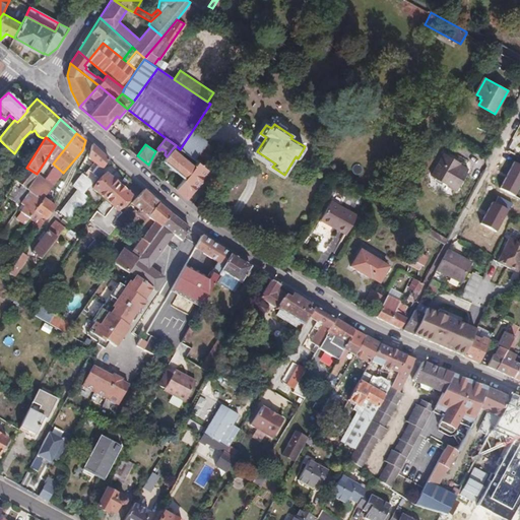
[(184,151),(180,149),(176,145),(173,148),(181,155),(184,151)]
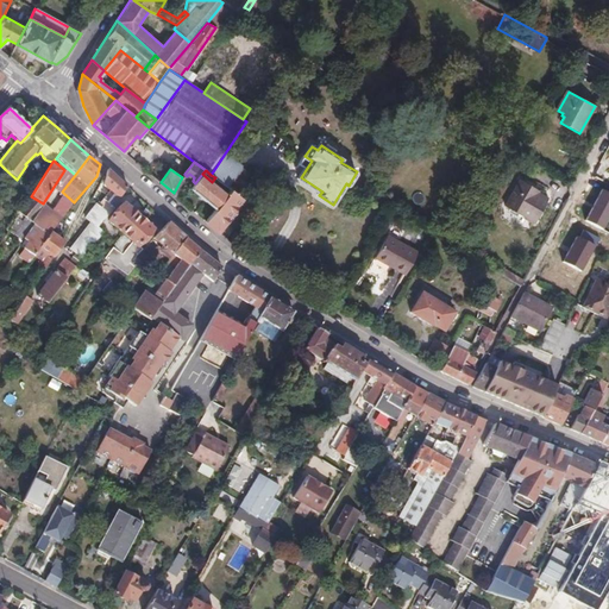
[(101,208),(108,214),(120,201),(119,199),(126,188),(107,171),(104,187),(110,192),(104,200),(107,202),(101,208)]
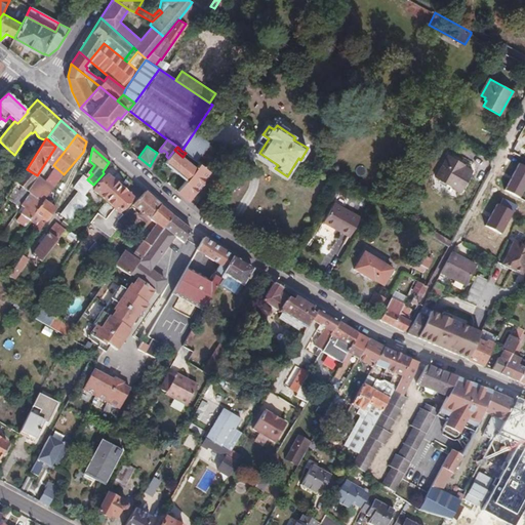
[(186,180),(196,167),(183,157),(174,150),(168,158),(164,163),(186,180)]
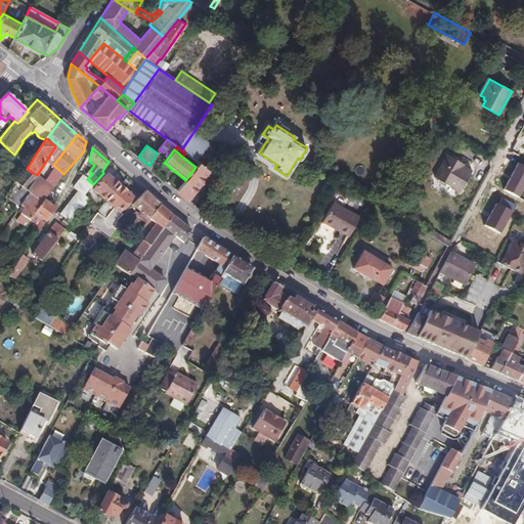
[(455,162),(456,160),(446,154),(433,177),(459,191),(471,170),(461,165),(455,162)]
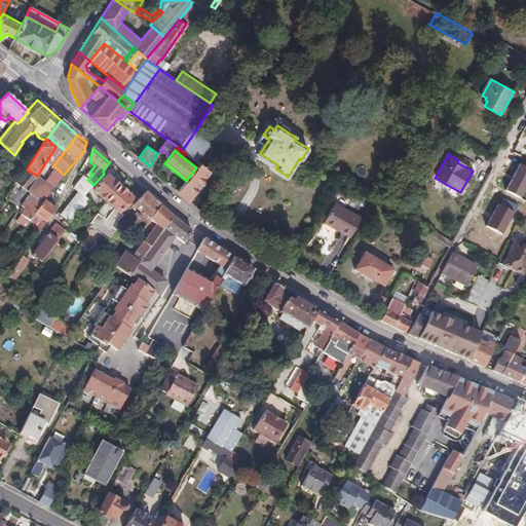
[(525,189),(525,165),(520,162),(506,190),(522,197),(525,189)]
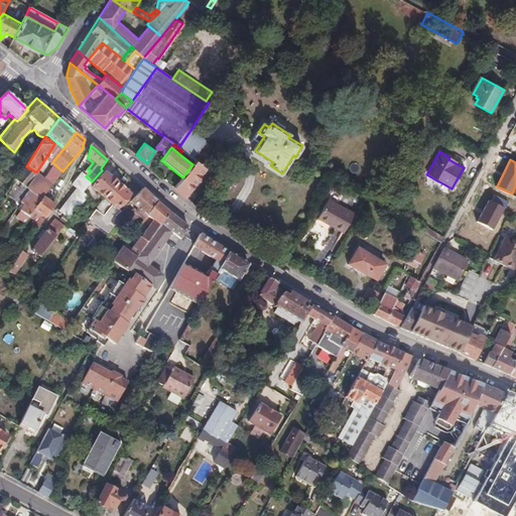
[(175,186),(184,196),(207,169),(196,161),(192,164),(182,177),(175,186)]
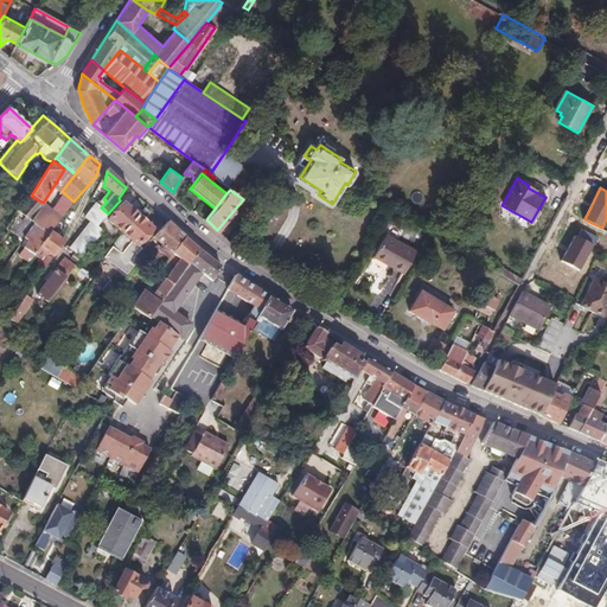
[(59,221),(61,219),(31,197),(18,212),(20,213),(24,217),(34,224),(37,227),(49,235),(51,232),(59,221)]
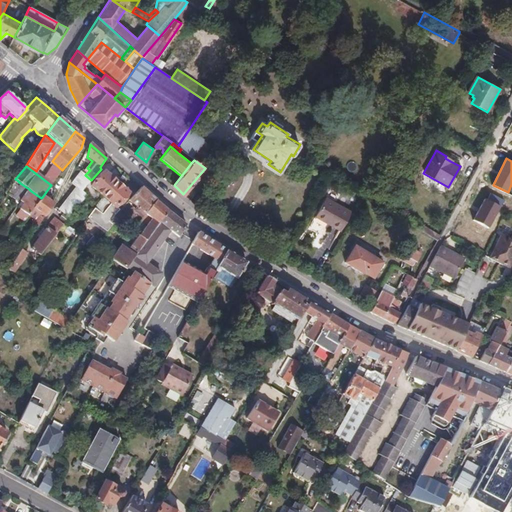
[(58,210),(69,218),(87,196),(82,192),(91,180),(85,175),(81,172),(72,184),(76,188),(58,210)]
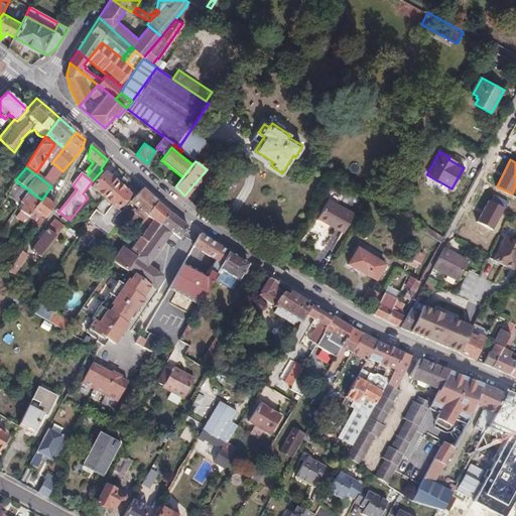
[(91,188),(103,200),(116,183),(104,173),(91,188)]
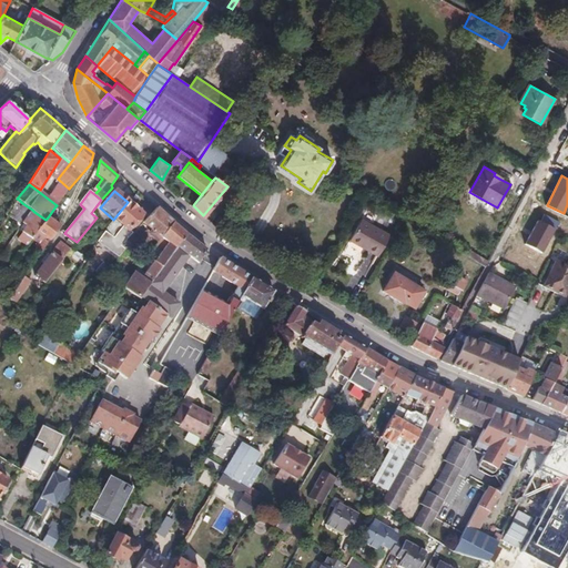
[(32,210),(19,200),(8,215),(17,222),(10,232),(14,235),(22,224),(32,210)]
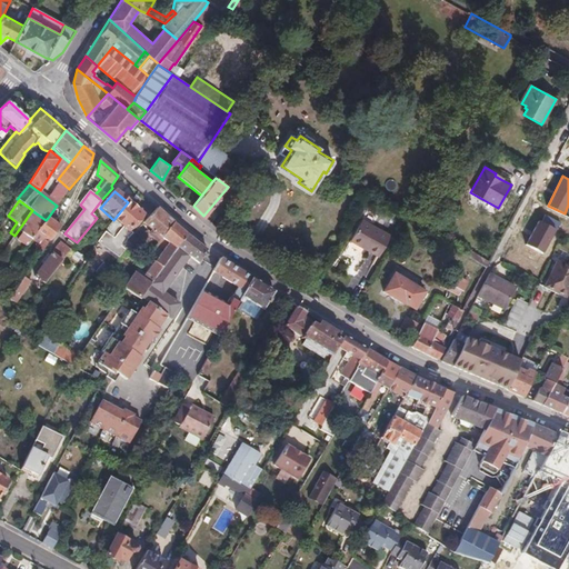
[(128,202),(113,220),(122,227),(127,231),(141,215),(128,202)]
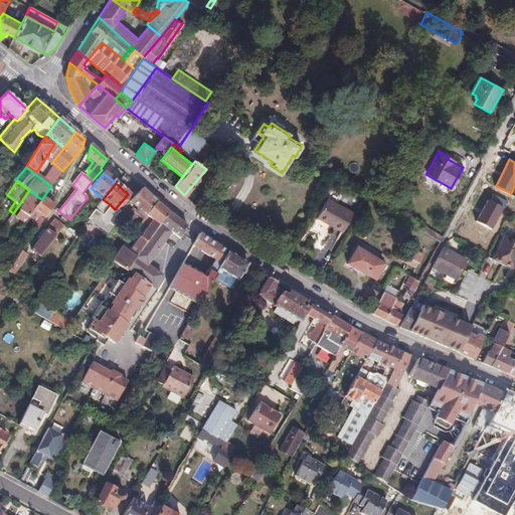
[(142,221),(157,202),(142,189),(129,203),(136,209),(133,214),(142,221)]
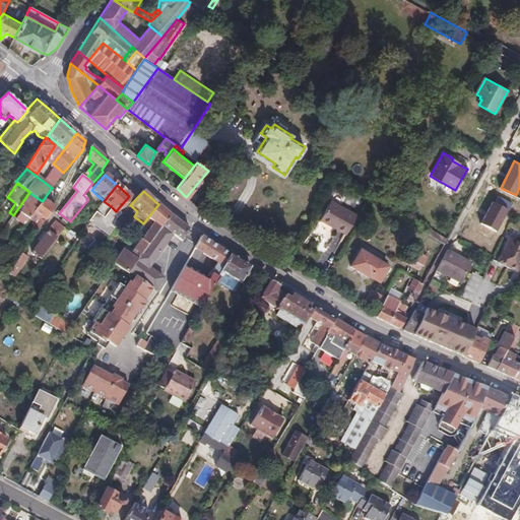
[(42,201),(29,192),(20,205),(22,207),(19,212),(20,213),(16,219),(25,224),(42,201)]
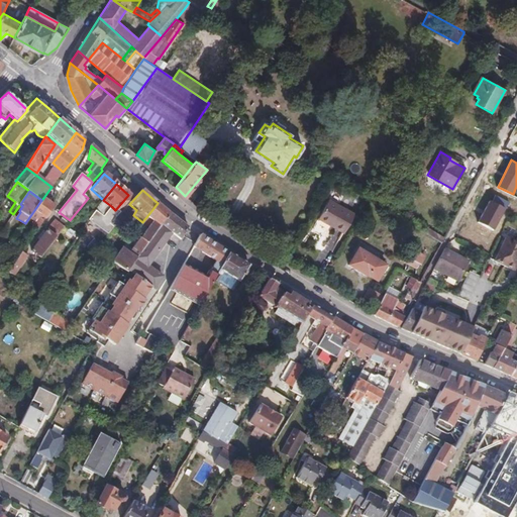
[(493,200),(491,200),(478,222),(494,230),(510,203),(496,195),(493,200)]
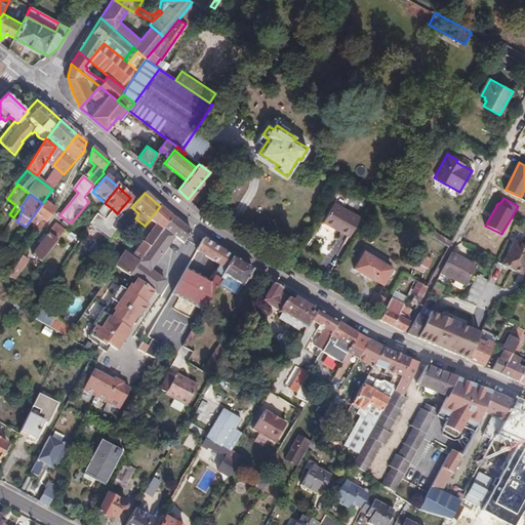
[(33,230),(38,234),(53,210),(54,208),(44,201),(42,203),(34,215),(39,219),(35,226),(33,230)]
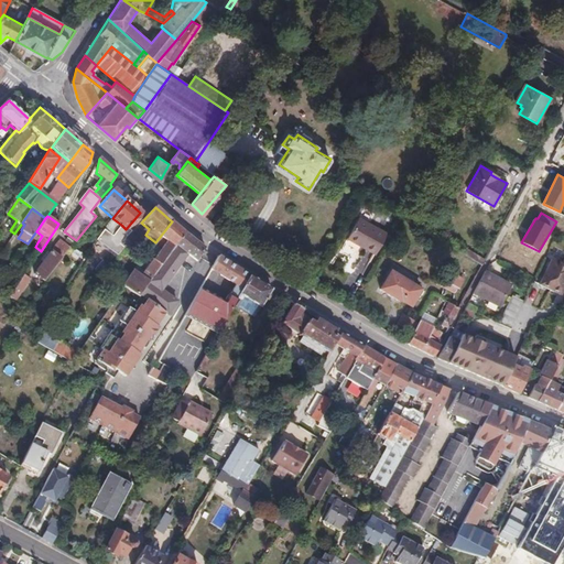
[(387,232),(359,217),(348,237),(375,252),(387,232)]
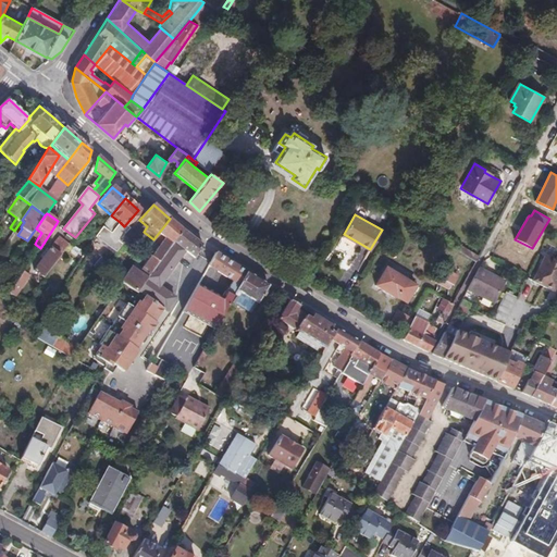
[(174,240),(183,231),(170,219),(153,239),(151,242),(159,246),(151,257),(159,261),(174,240)]
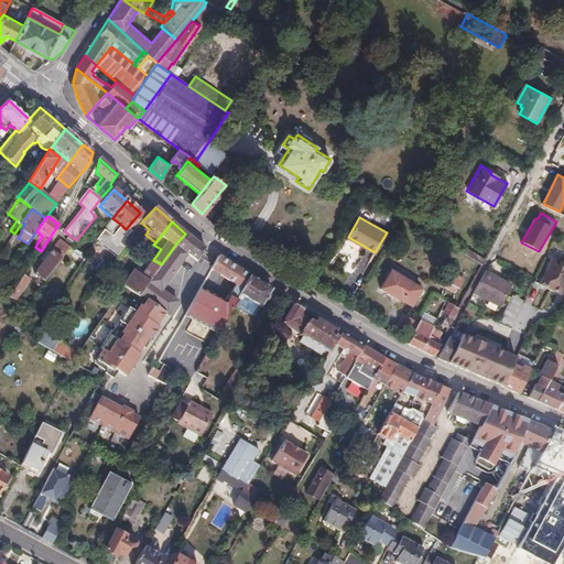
[(107,250),(126,229),(121,225),(110,236),(102,229),(94,239),(107,250)]
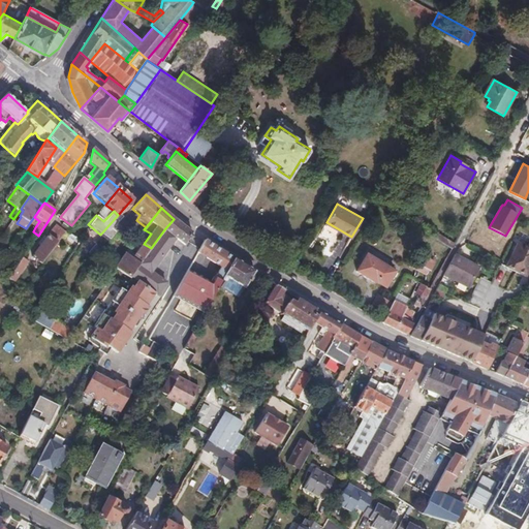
[(30,223),(29,223),(35,227),(39,221),(34,217),(30,223)]
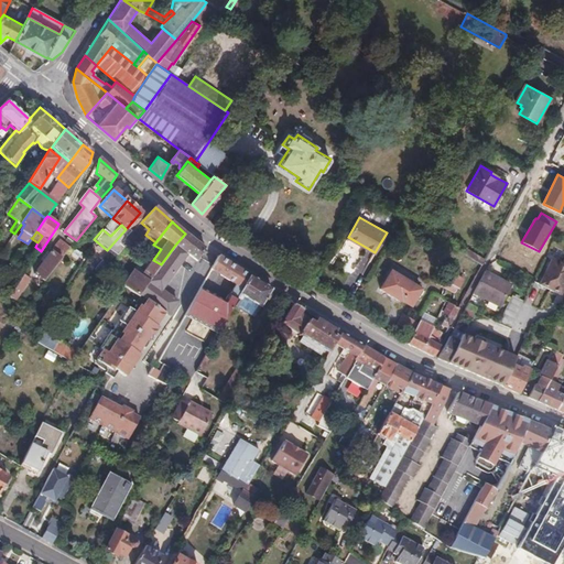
[(161,264),(139,296),(134,302),(130,310),(126,315),(122,314),(101,343),(106,345),(102,349),(95,359),(100,364),(98,367),(106,371),(104,372),(112,378),(117,371),(123,376),(129,368),(127,367),(136,354),(140,347),(143,349),(148,342),(145,339),(154,326),(164,313),(166,315),(175,301),(163,292),(161,291),(187,255),(188,256),(196,261),(205,247),(196,241),(185,234),(176,243),(161,264)]
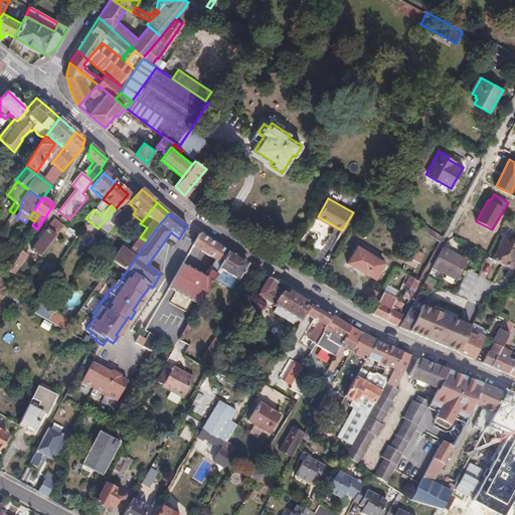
[(110,223),(113,226),(120,231),(128,221),(119,213),(110,223)]
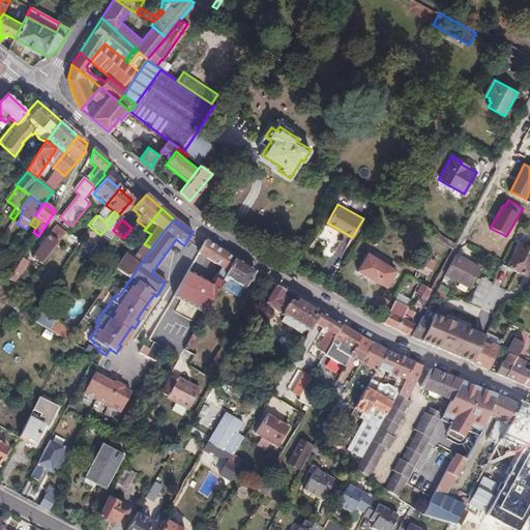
[(40,264),(57,242),(48,235),(31,257),(40,264)]
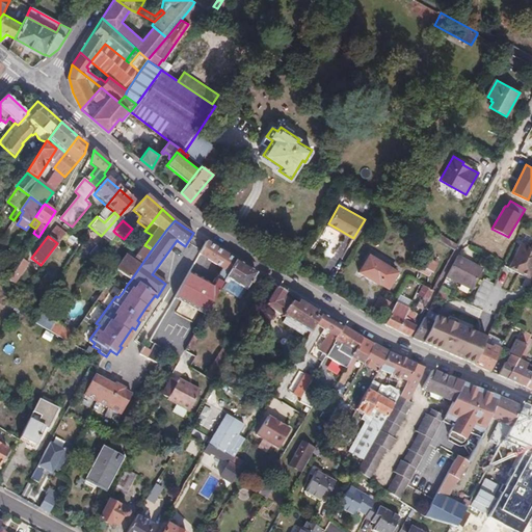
[(444,236),(441,241),(454,249),(457,243),(444,236)]
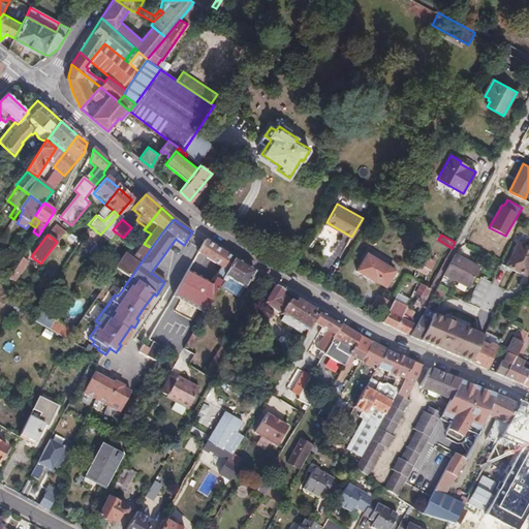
[(203,312),(221,280),(234,258),(209,243),(205,240),(197,253),(201,256),(217,266),(220,268),(215,276),(213,277),(210,282),(209,282),(191,273),(187,270),(174,296),(178,298),(203,312)]
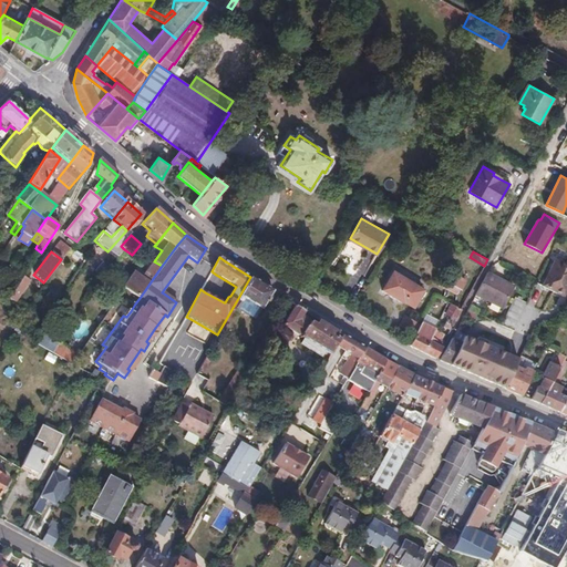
[(140,298),(162,266),(154,261),(153,260),(143,277),(134,271),(123,287),(140,298)]
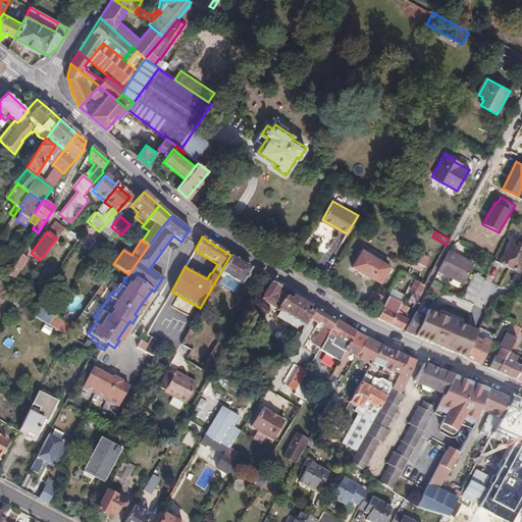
[(521,266),(521,245),(510,240),(499,262),(519,273),(521,266)]
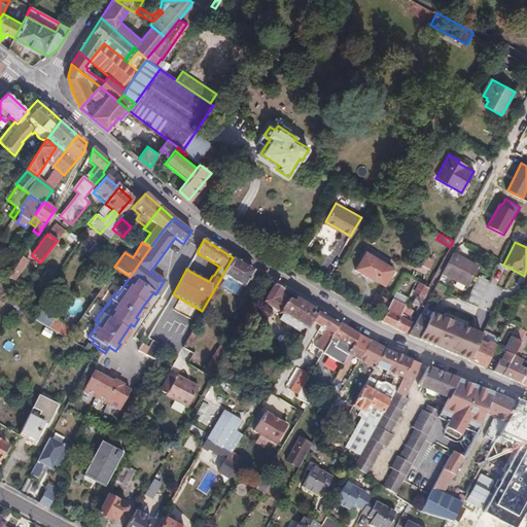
[(0,252),(0,253),(5,257),(11,249),(5,245),(0,252)]
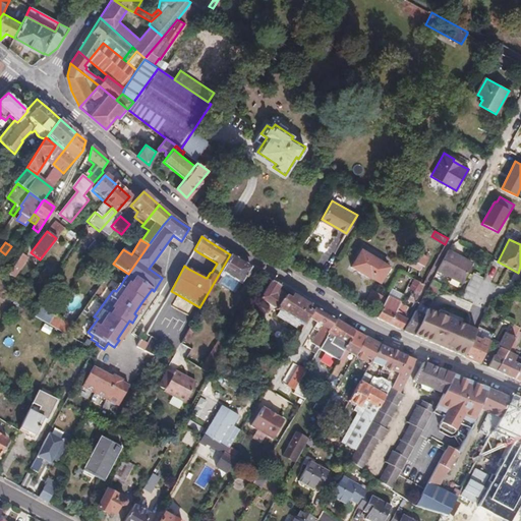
[(371,279),(372,277),(381,282),(389,268),(361,251),(351,267),(371,279)]
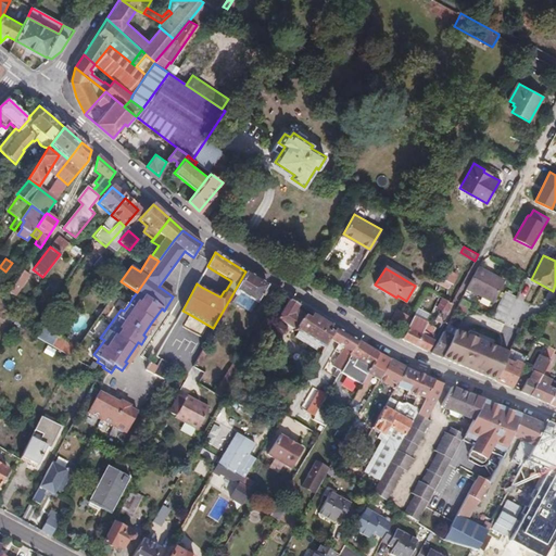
[(503,281),(478,268),(466,289),(492,303),(503,281)]
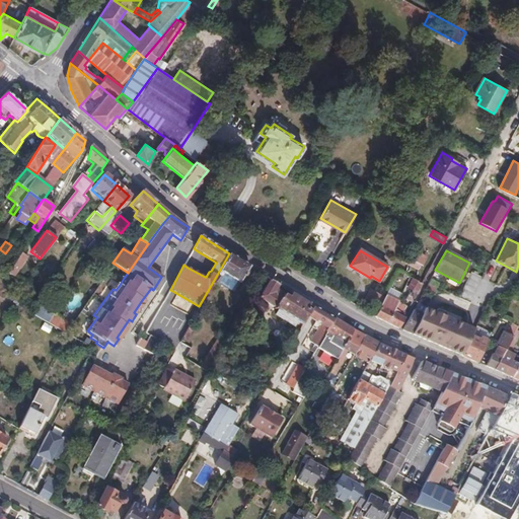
[(13,277),(14,277),(27,256),(22,253),(8,274),(13,277)]
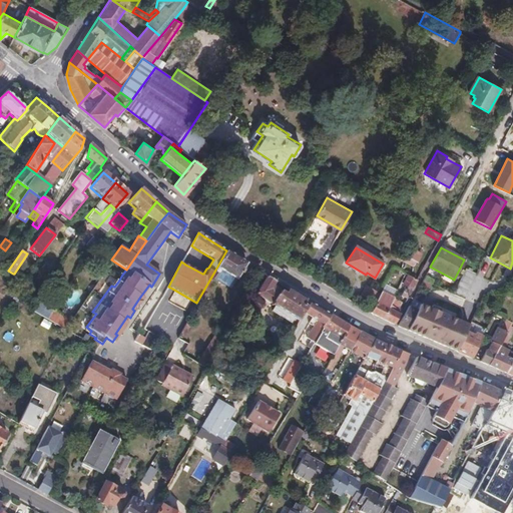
[(231,287),(245,264),(226,250),(214,272),(217,274),(215,277),(231,287)]
